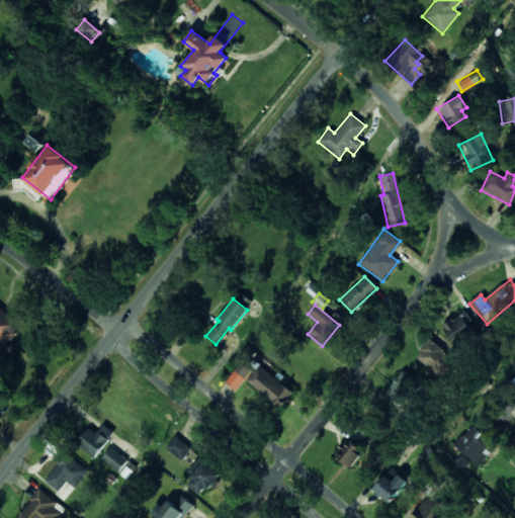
[(0,342),(2,344),(18,323),(0,309),(0,342)]
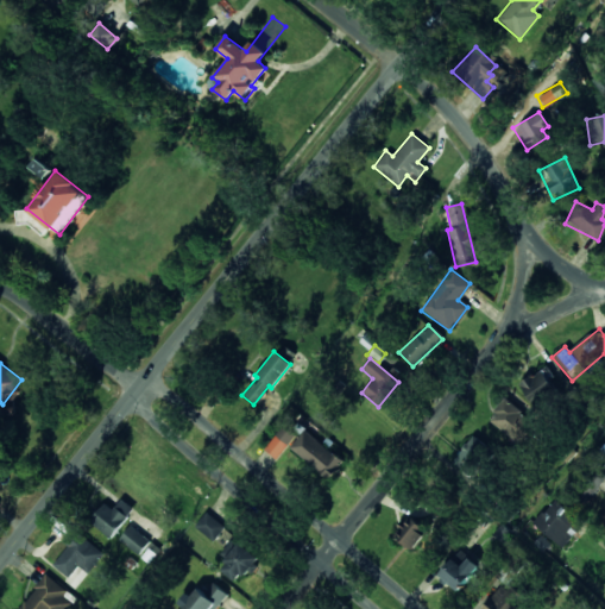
[(555,394),(547,380),(550,377),(546,368),(518,382),(530,407),(555,394)]
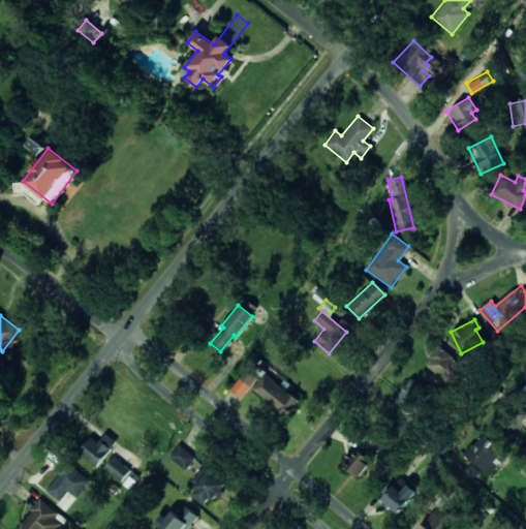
[(461,367),(438,346),(423,364),(445,384),(461,367)]
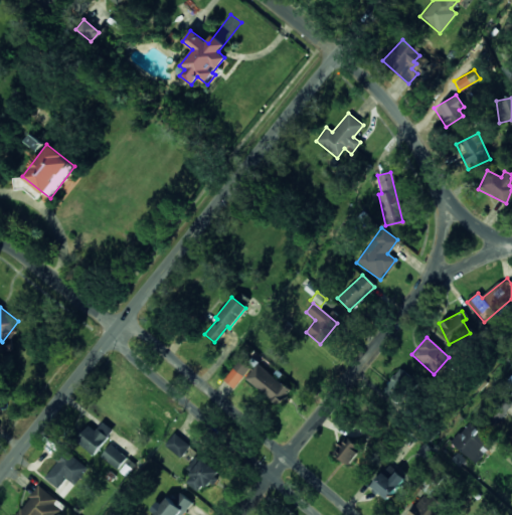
[(233,388),(249,365),(238,357),(222,381),(233,388)]
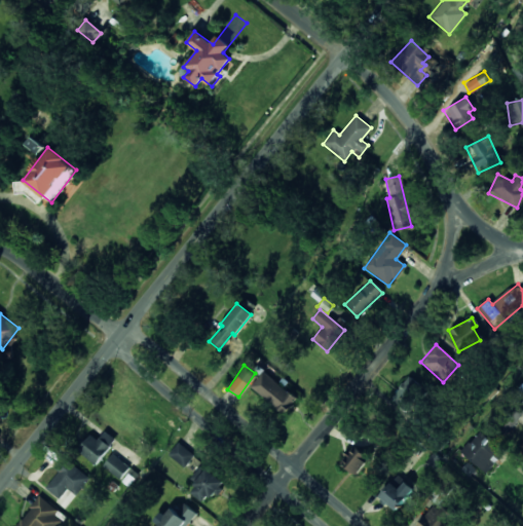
[(250,385),(282,415),(295,400),(263,371),(250,385)]
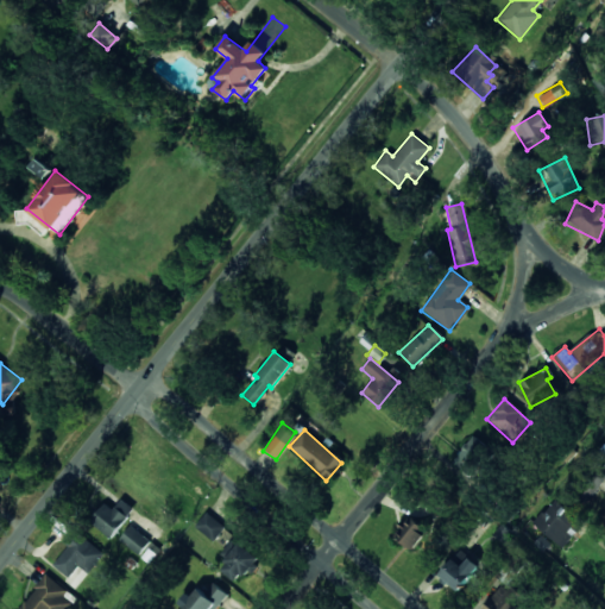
[(451,463),(467,475),(487,449),(470,435),(451,463)]
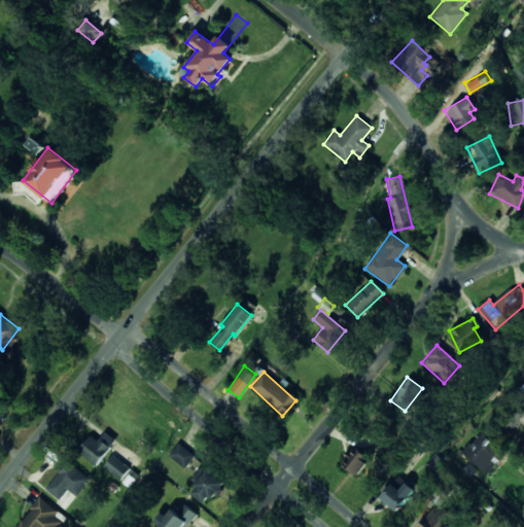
[(89,435),(76,452),(94,465),(114,441),(103,431),(96,442),(89,435)]
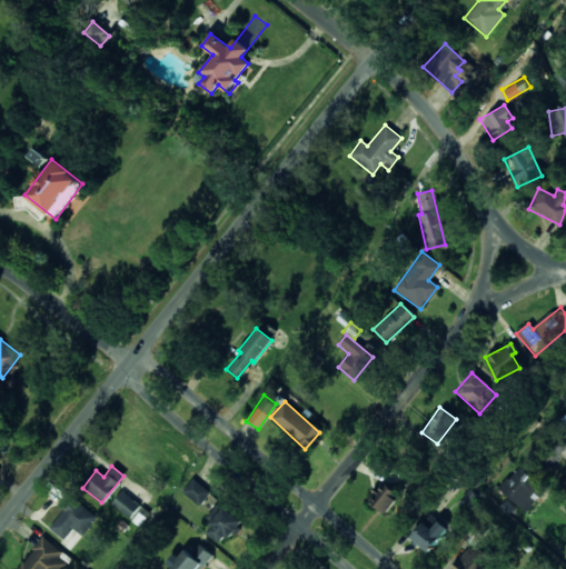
[(497,491),(525,511),(544,486),(515,466),(497,491)]
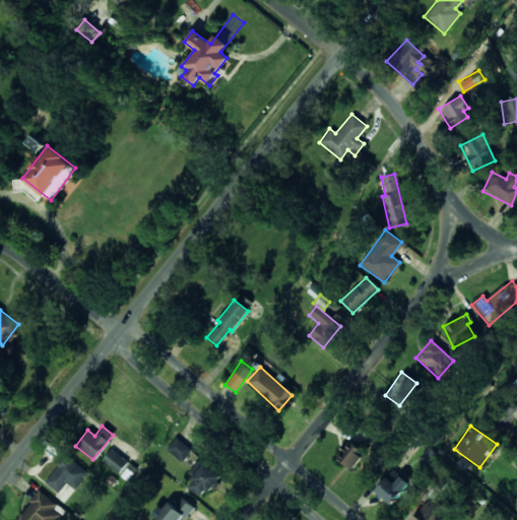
[(165,450),(181,462),(191,450),(175,438),(165,450)]
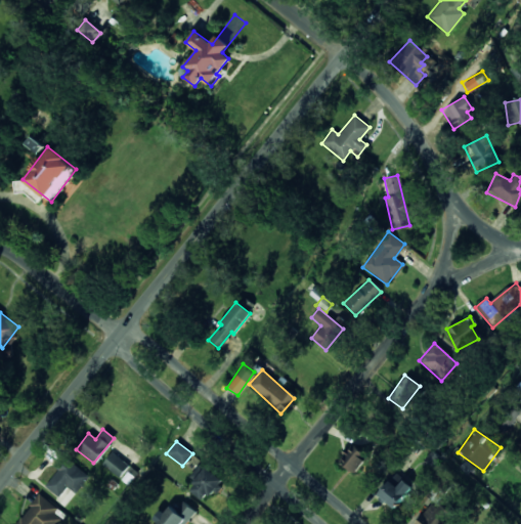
[(366,455),(349,444),(337,462),(354,474),(366,455)]
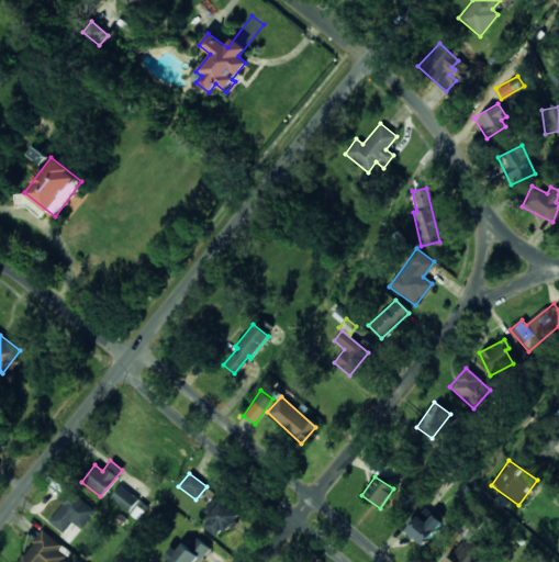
[(137,499),(118,485),(108,498),(127,513),(137,499)]
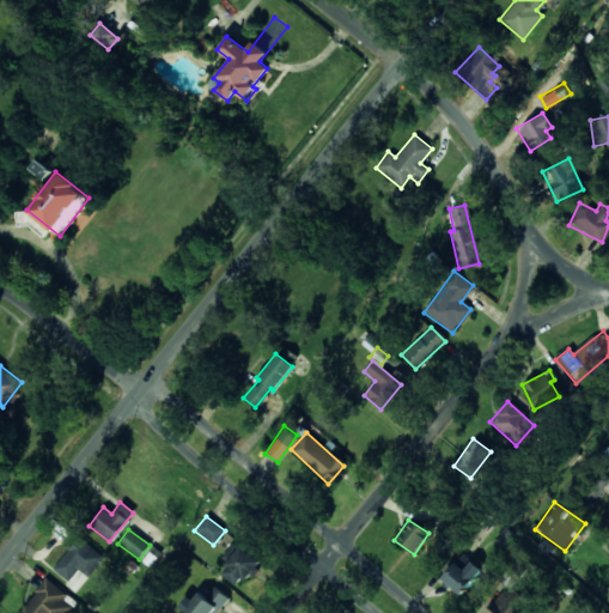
[(50,569),(66,582),(77,569),(86,577),(102,558),(72,533),(60,546),(66,551),(50,569)]
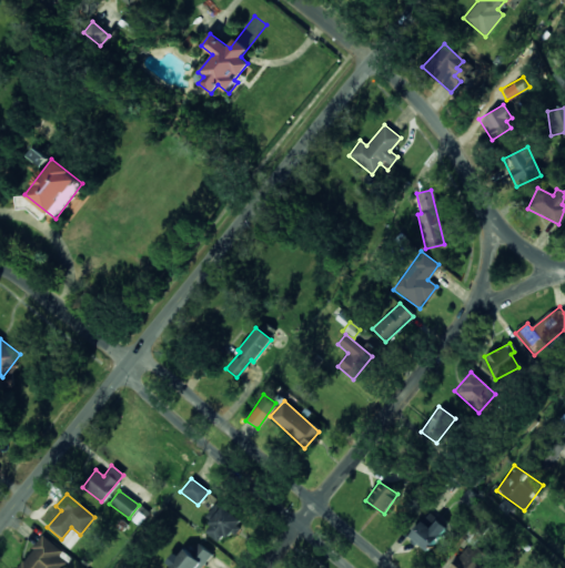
[(207,531),(220,543),(239,521),(217,501),(202,517),(212,525),(207,531)]
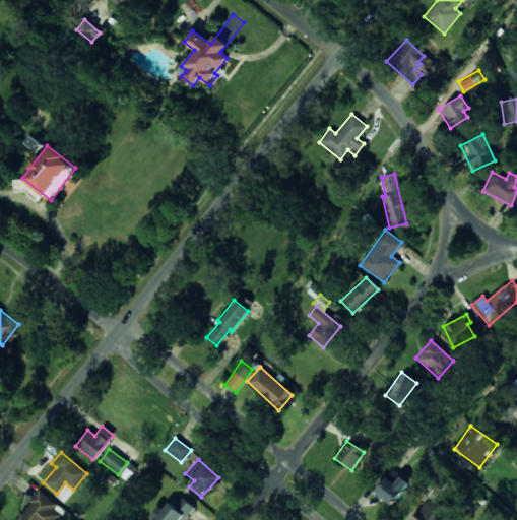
[(407,482),(398,475),(393,482),(386,475),(373,493),(389,506),(407,482)]
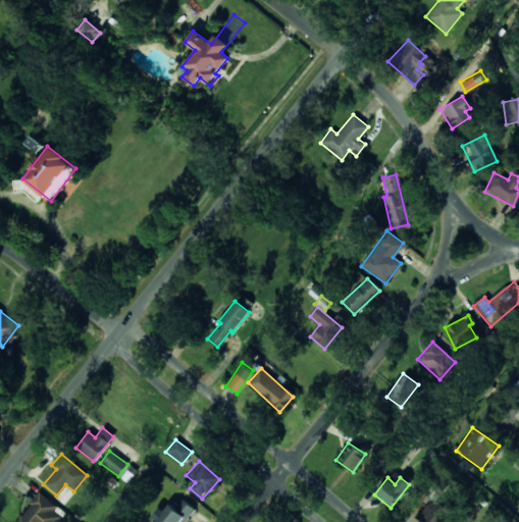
[(54,521),(51,519),(58,508),(37,492),(14,521),(54,521)]
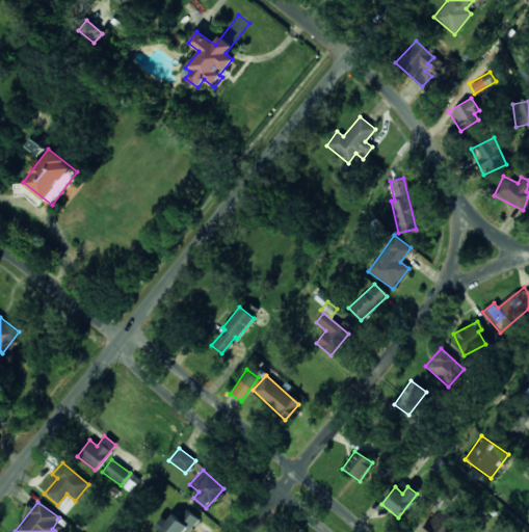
[(169,511),(155,528),(160,531),(185,531),(197,520),(184,508),(177,516),(169,511)]
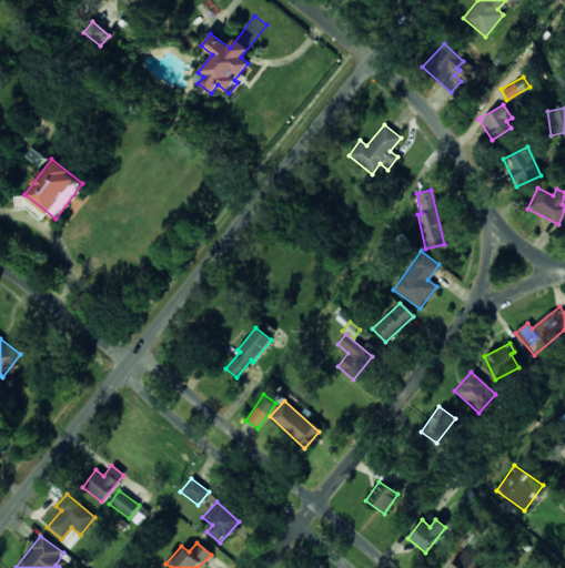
[(468,545),(446,567),(482,567),(484,567),(481,565),(485,559),(468,545)]
